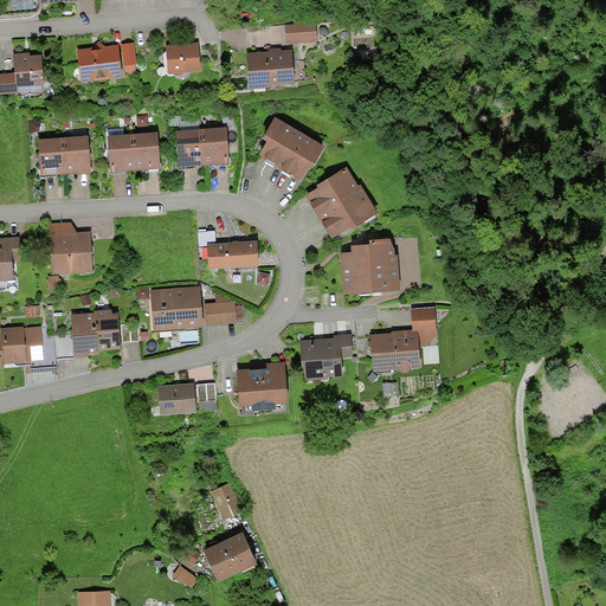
[(317,21),(284,24),(285,43),(318,40),(317,21)]
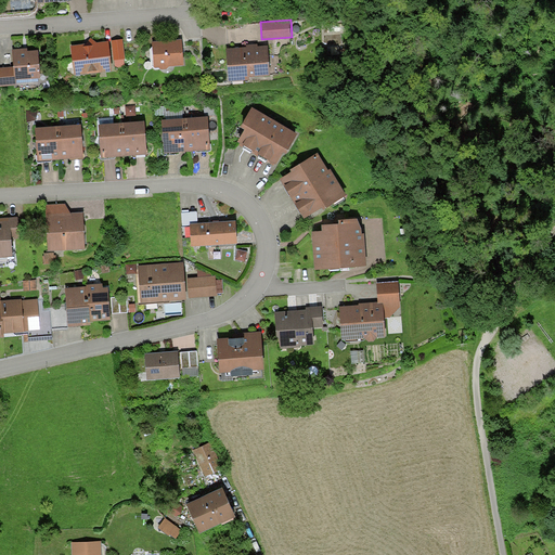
[(120,37),(112,37),(112,53),(120,53),(120,37)]
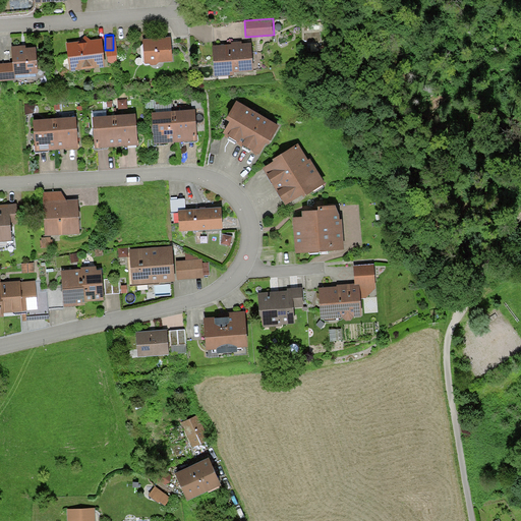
[(170,35),(141,36),(142,57),(171,56),(170,35)]
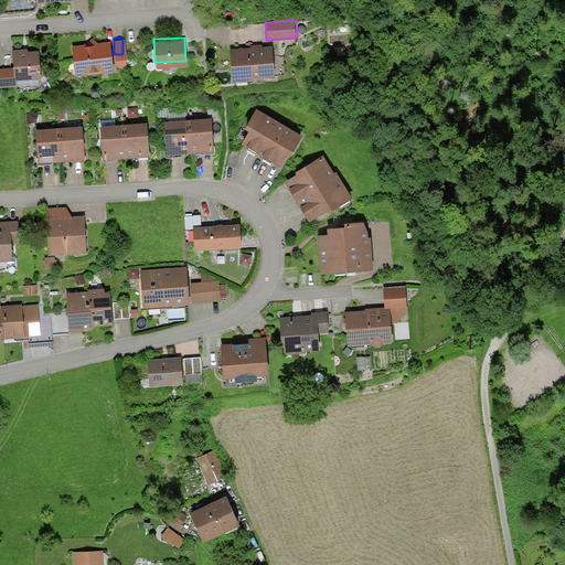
[(107,41),(75,44),(76,59),(80,59),(81,67),(109,65),(107,41)]
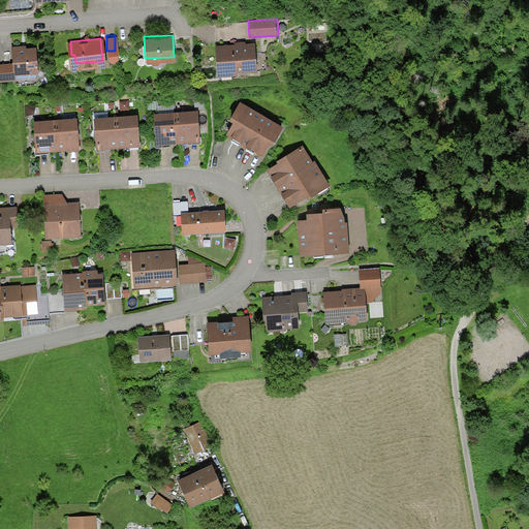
[(13,61),(14,70),(26,69),(25,66),(35,65),(34,45),(22,47),(22,44),(12,44),(13,61)]
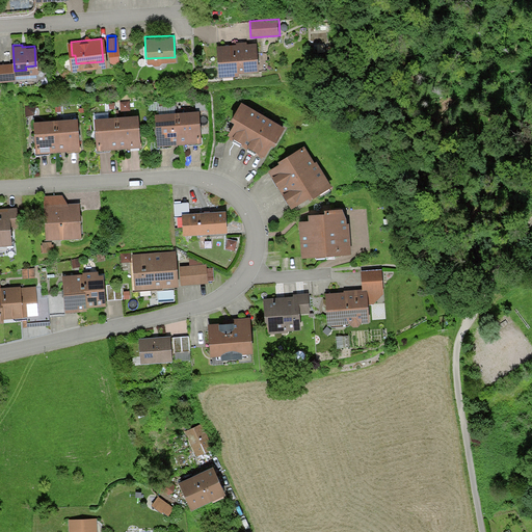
[(255,45),(217,48),(219,77),(257,74),(255,45)]
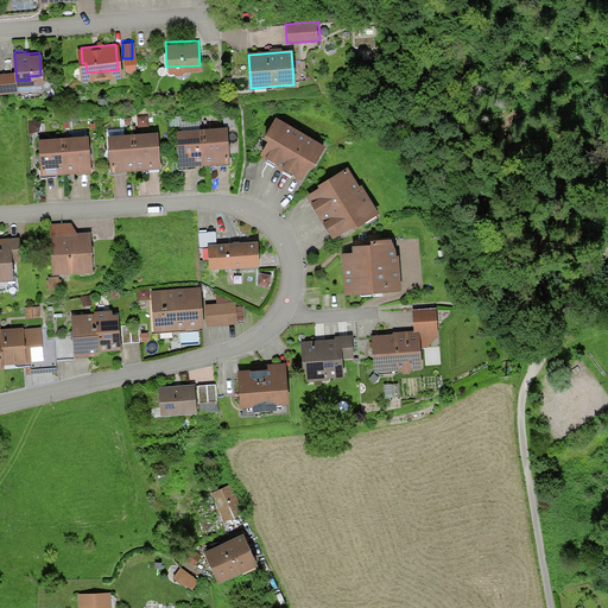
[(7,70),(7,87),(17,87),(17,81),(16,70),(7,70)]
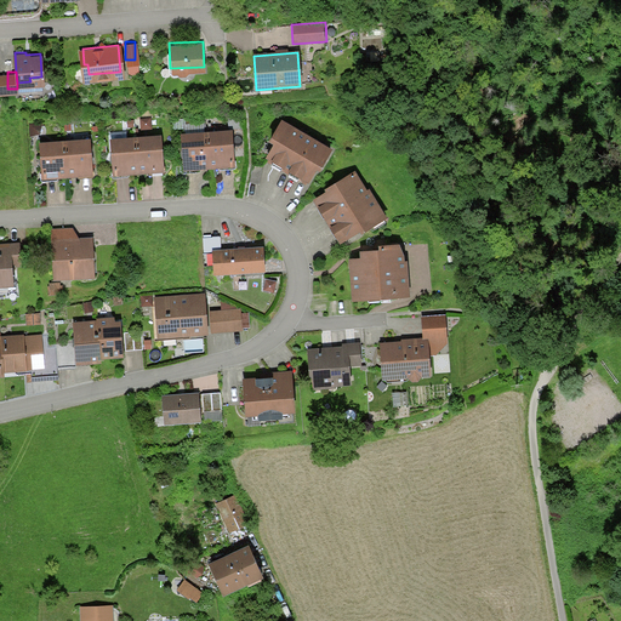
[(151,114),(140,115),(141,127),(152,126),(151,114)]
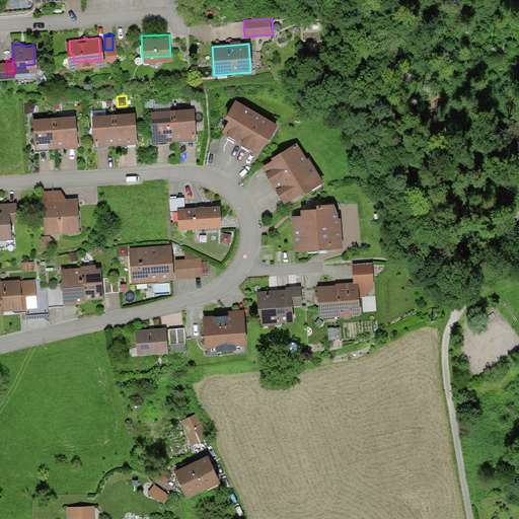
[(277,123),(237,96),(227,112),(231,115),(222,128),(255,149),(264,137),(267,139),(277,123)]
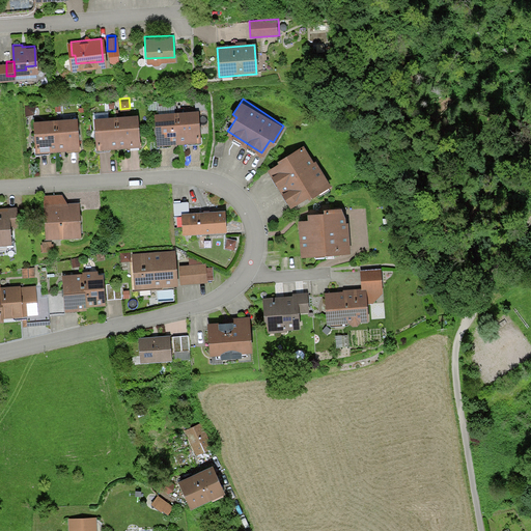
[(34,102),(23,102),(23,115),(34,115),(34,102)]
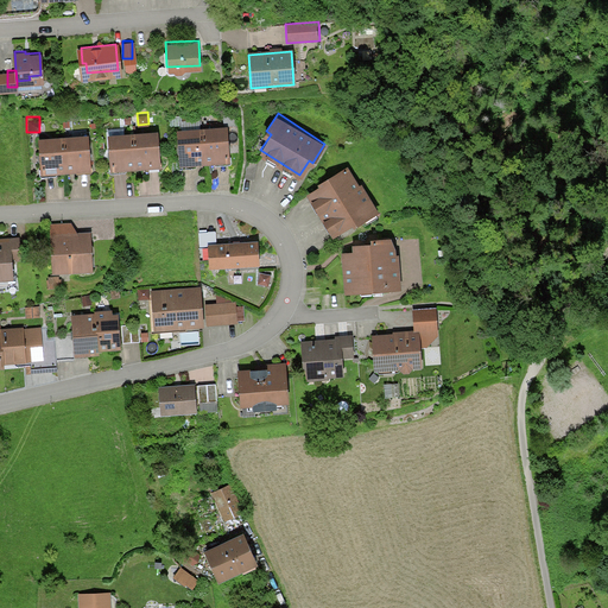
[(201,127),(202,162),(213,160),(213,156),(227,154),(225,126),(201,127)]
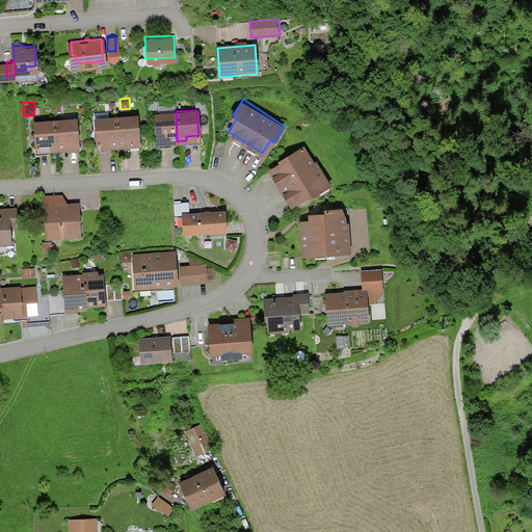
[(177,141),(176,111),(156,111),(158,137),(167,137),(168,141),(177,141)]
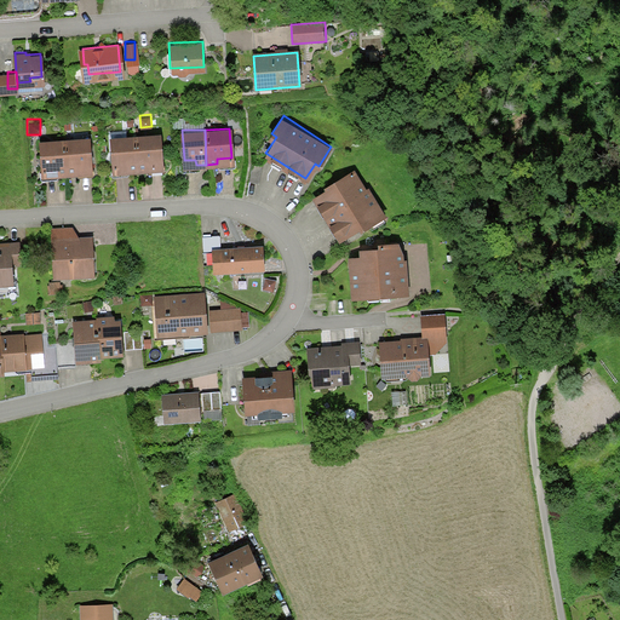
[(133,133),(136,168),(145,168),(145,162),(160,162),(159,132),(133,133)]
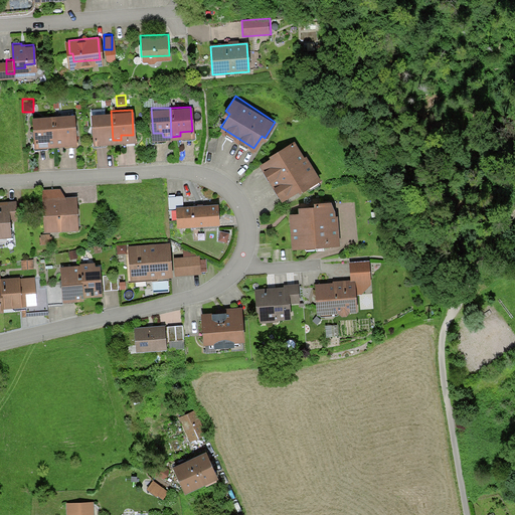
[(113,140),(111,111),(93,112),(94,137),(104,137),(104,141),(113,140)]
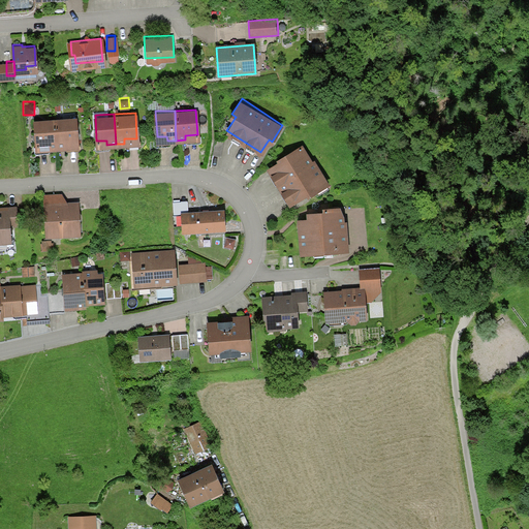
[(53,118),(55,148),(63,147),(63,143),(75,142),(74,116),(53,118)]
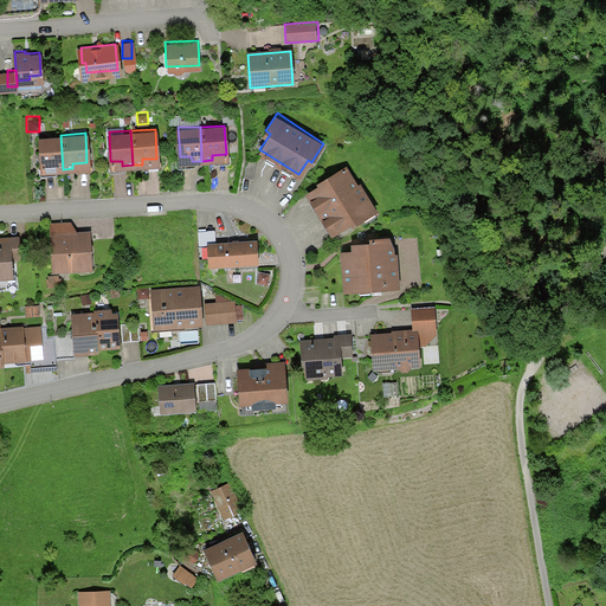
[(63,169),(60,135),(39,136),(40,166),(52,165),(52,169),(63,169)]
